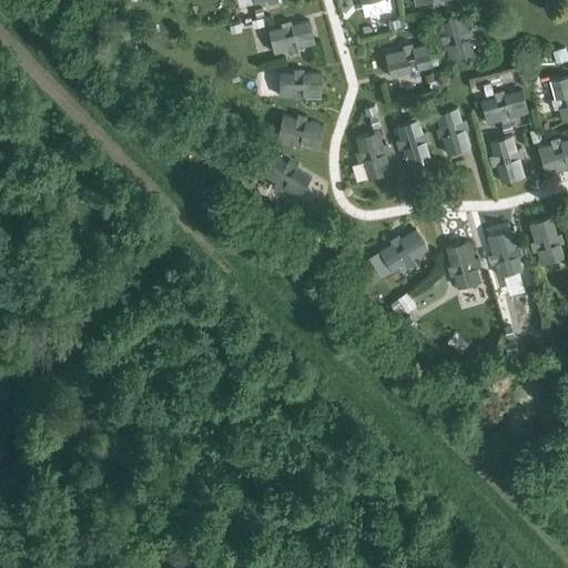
[(445,34),(440,36),(443,46),(447,44),(452,62),(474,57),(469,39),(474,38),(472,28),(467,29),(464,16),(440,21),(445,34)]
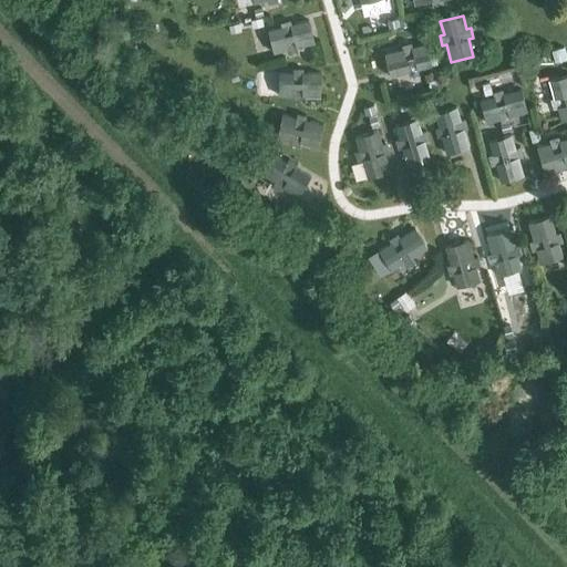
[(274,52),(287,49),(288,53),(297,51),(297,47),(313,42),(308,20),(291,24),(290,20),(280,22),(281,27),(268,30),(274,52)]
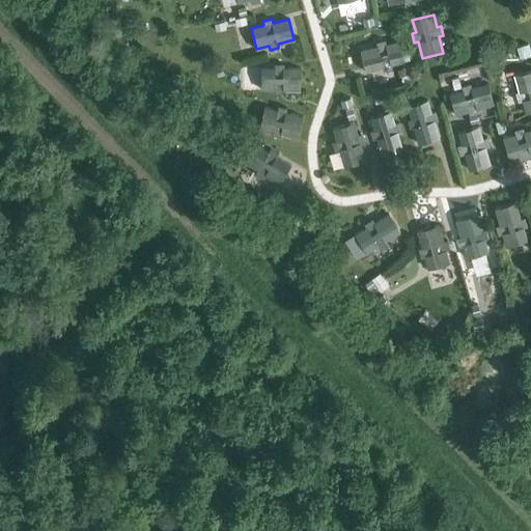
[(360,50),(365,72),(382,67),(383,71),(392,68),(391,64),(403,61),(398,40),(386,44),(385,39),(375,43),(376,46),(360,50)]
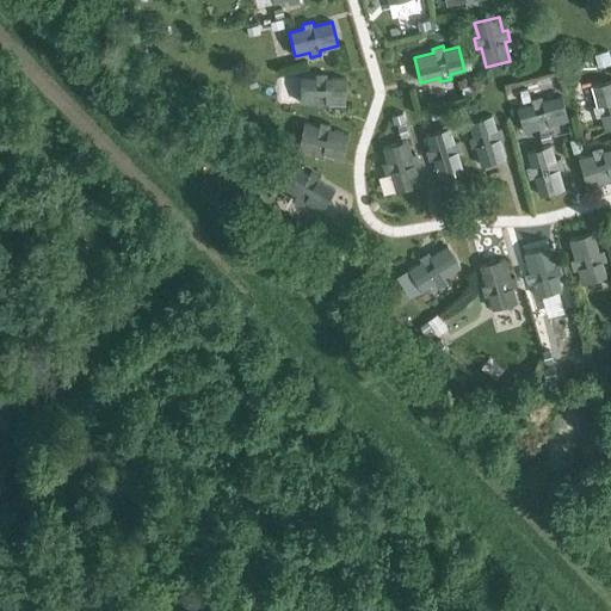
[(300,103),(315,103),(315,107),(326,107),(326,103),(345,103),(345,79),(326,78),(326,73),(315,73),(315,78),(301,78),(300,103)]
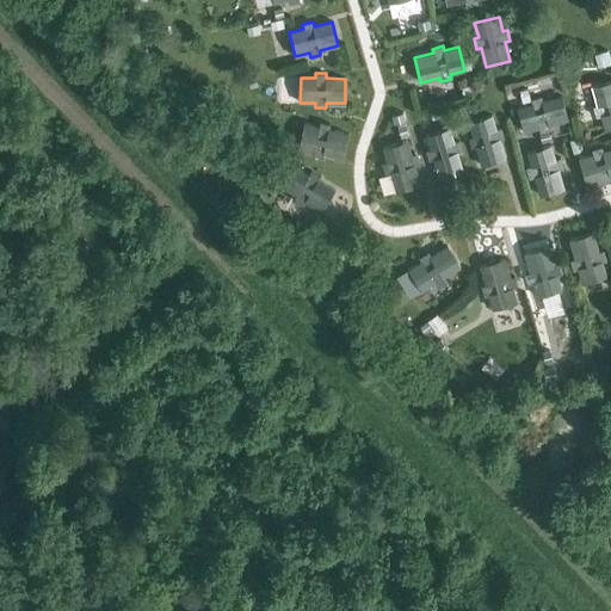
[(598,105),(593,106),(596,117),(600,116),(605,130),(610,127),(610,80),(592,86),(598,105)]
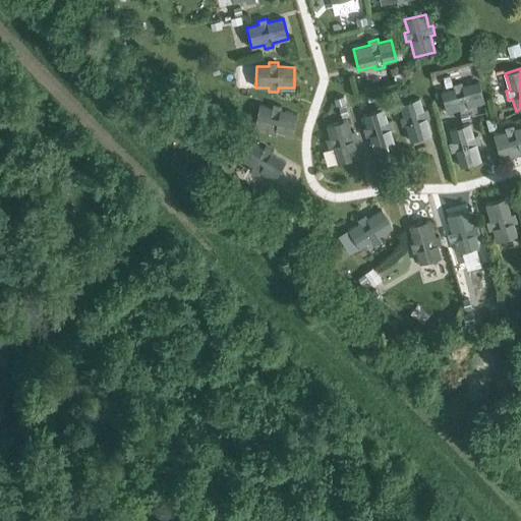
[(447,112),(459,109),(460,113),(469,110),(468,107),(484,102),(478,81),(462,87),(461,82),(453,84),(454,89),(442,92),(447,112)]
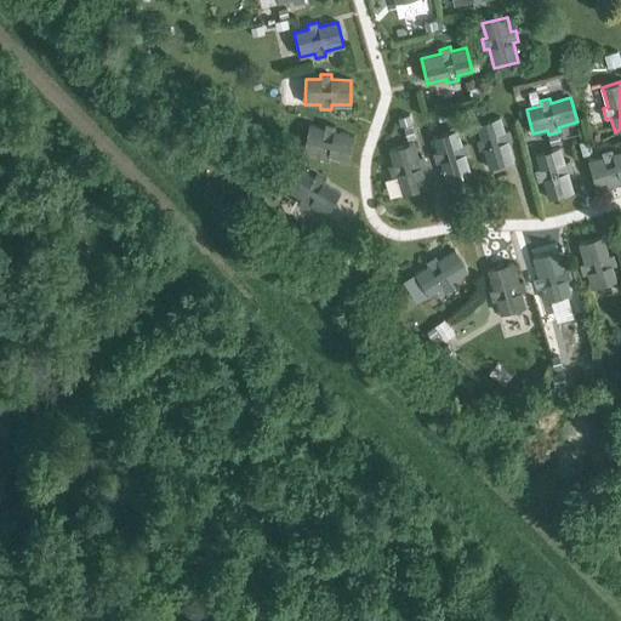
[(480,138),(476,140),(479,151),(483,149),(489,167),(513,160),(507,142),(512,141),(508,130),(505,131),(500,117),(476,124),(480,138)]
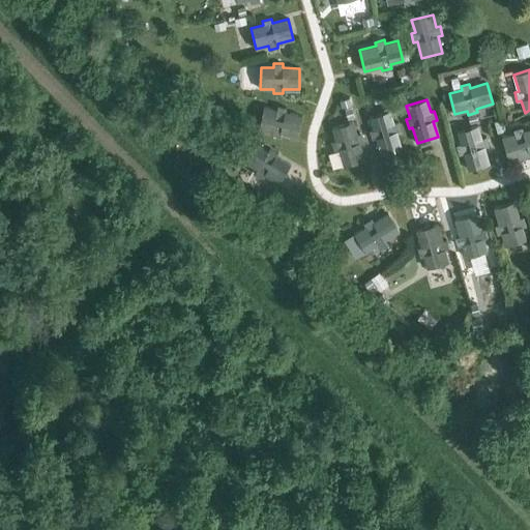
[(259,127),(271,130),(270,135),(280,137),(281,133),(297,137),(301,116),(285,112),(286,108),(277,106),(276,110),(264,107),(259,127)]
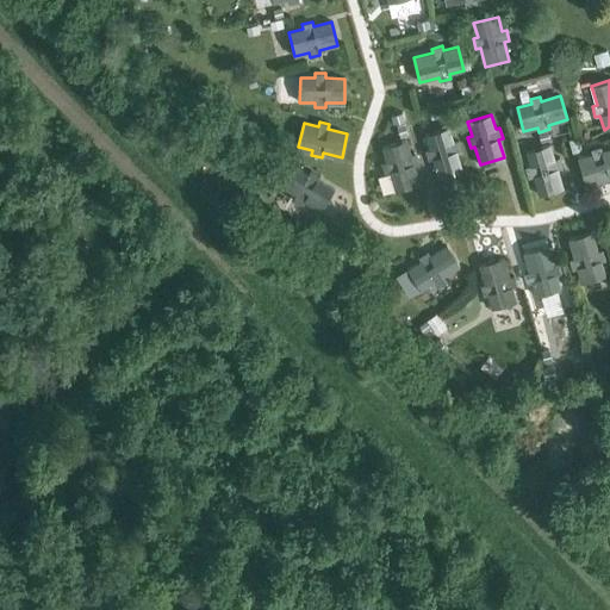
[(429,149),(425,150),(428,161),(433,160),(439,178),(461,170),(456,151),(460,150),(458,141),(453,142),(449,128),(425,135),(429,149)]
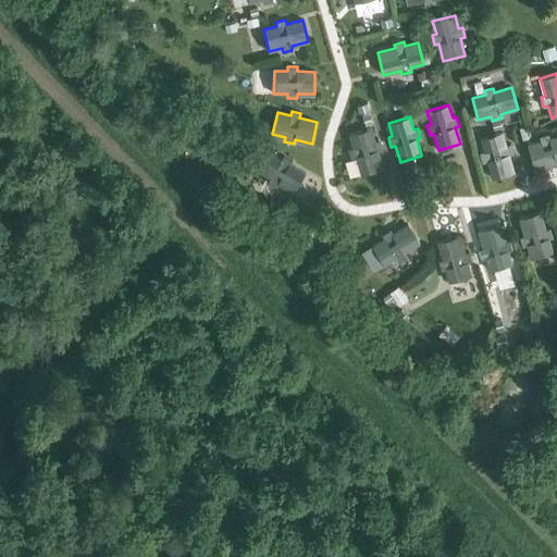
[(353,148),(349,149),(351,159),(356,158),(361,174),(383,168),(378,151),(382,149),(379,140),(374,141),(371,128),(349,135),(353,148)]
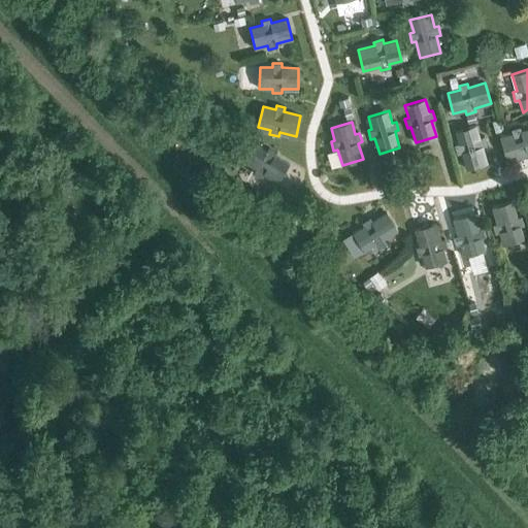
[(459,143),(455,144),(458,154),(461,153),(466,169),(487,163),(483,146),(486,145),(484,136),(480,137),(476,126),(456,131),(459,143)]
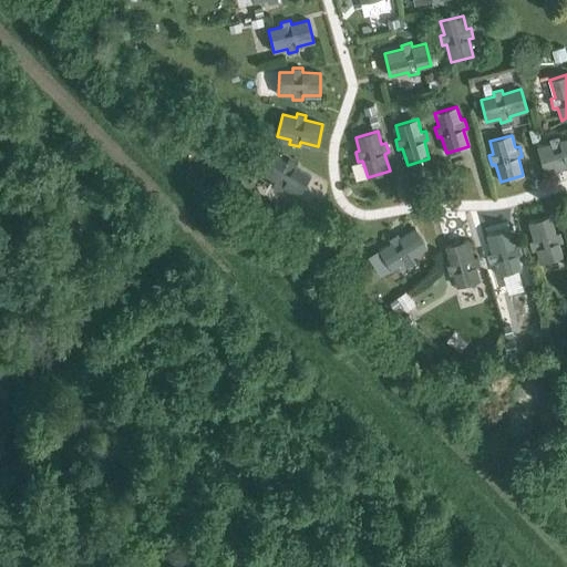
[(543,168),(556,165),(557,169),(566,166),(566,163),(566,162),(566,137),(559,141),(558,136),(549,138),(550,143),(537,146),(543,168)]
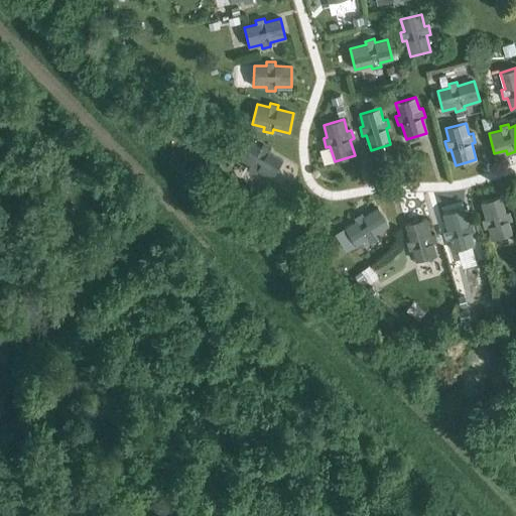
[(239,159),(250,165),(248,169),(255,173),(257,170),(271,178),(282,160),(268,152),(270,148),(262,144),(260,147),(250,141),(239,159)]
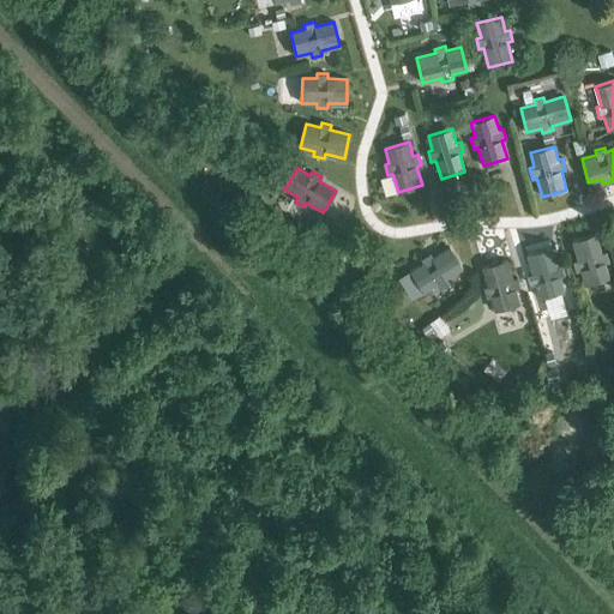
[(577,260),(573,262),(576,271),(581,270),(584,284),(608,277),(605,263),(609,262),(606,252),(601,253),(596,234),(572,241),(577,260)]
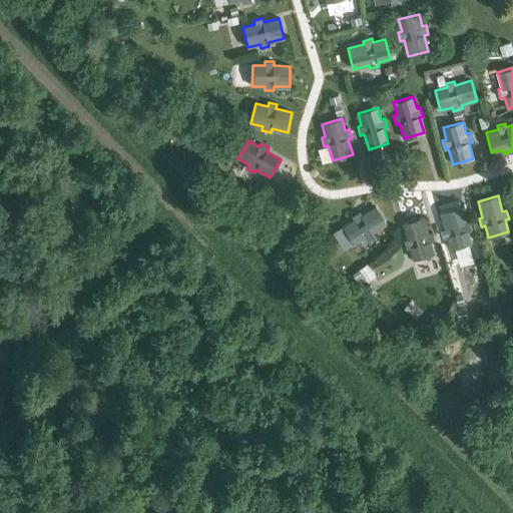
[(343,225),(354,243),(365,237),(367,240),(374,236),(372,232),(386,224),(376,206),(362,214),(359,211),(352,216),(354,219),(343,225)]
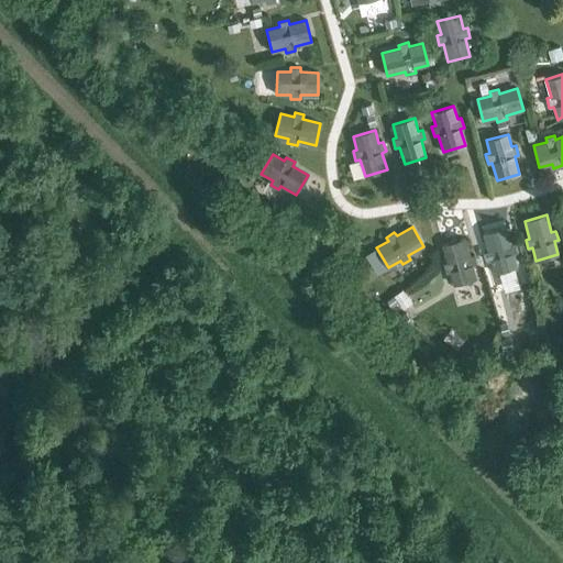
[(488,251),(484,252),(487,261),(490,260),(495,273),(517,267),(512,254),(517,252),(515,243),(510,244),(505,227),(483,233),(488,251)]
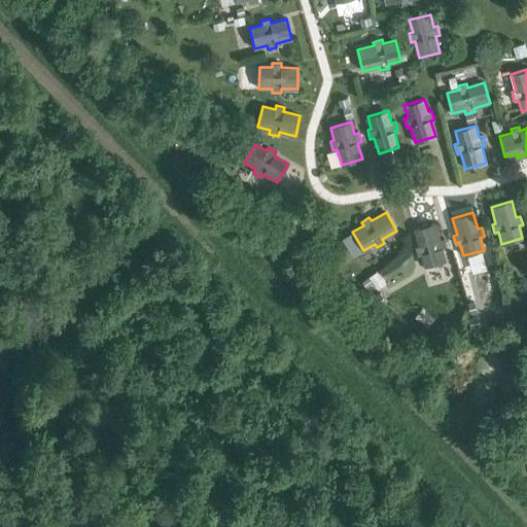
[(421,254),(425,267),(446,260),(442,248),(446,247),(443,239),(440,240),(434,223),(414,230),(419,245),(415,246),(417,255),(421,254)]
